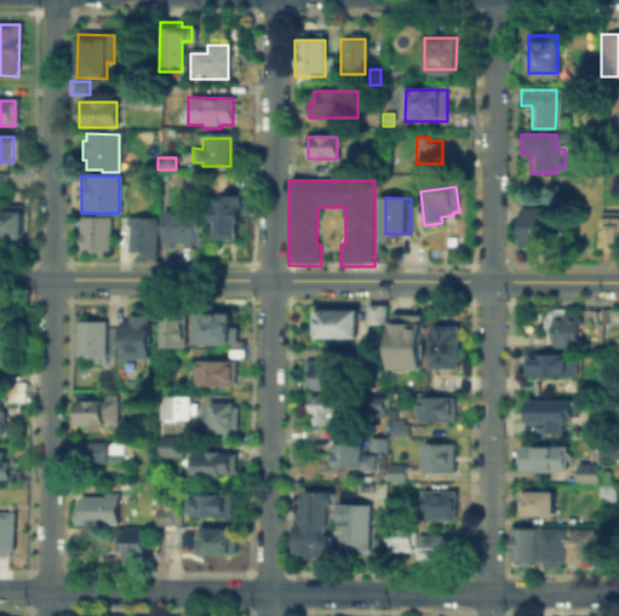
[(234,201),(234,235),(210,235),(210,201),(234,201)]
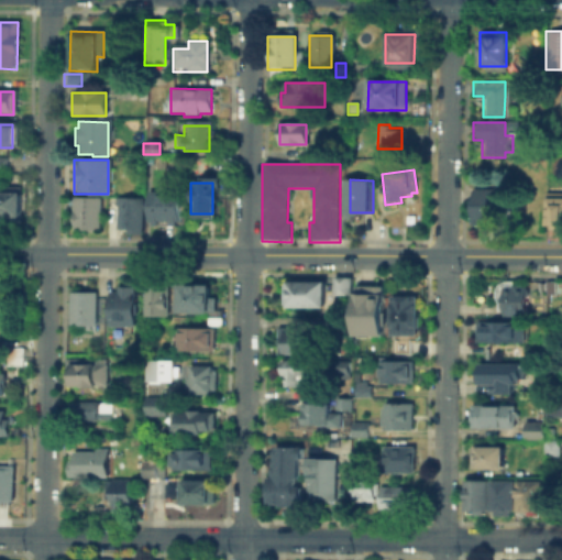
[(0,189),(15,189),(15,223),(0,223),(0,189)]
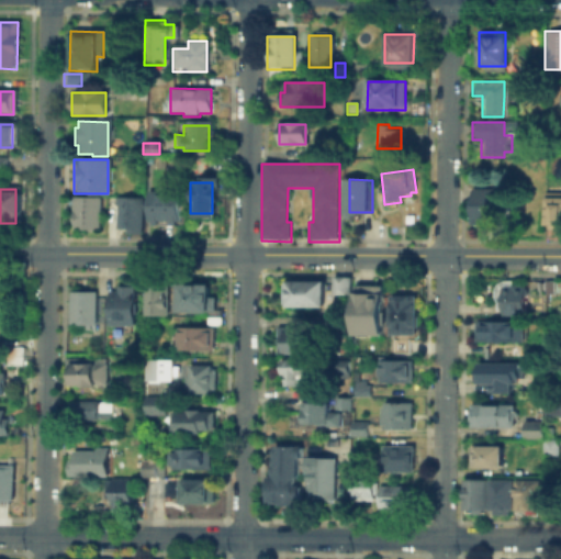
[(469,225),(469,190),(501,190),(501,225),(469,225)]
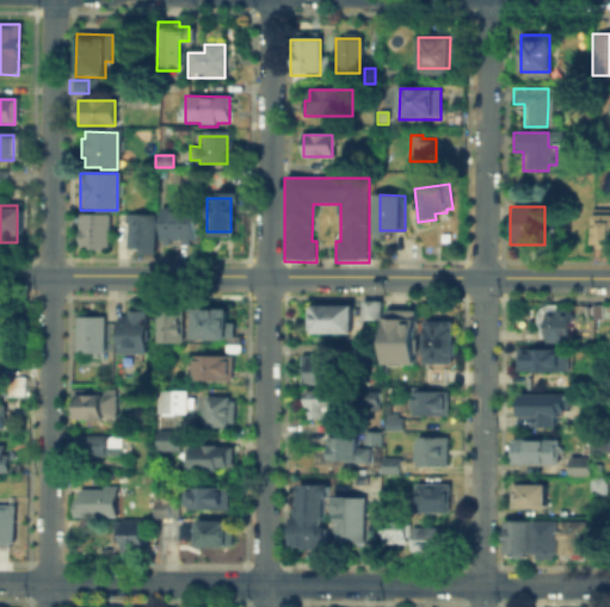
[(160,246),(160,210),(191,210),(191,246),(180,246),(180,241),(167,241),(167,246),(160,246)]
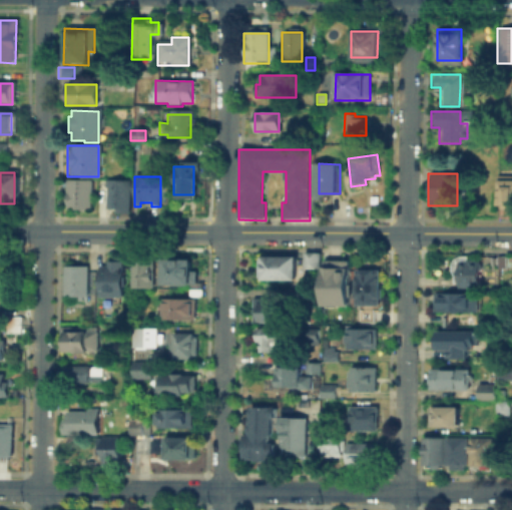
[(496,177),(511,177),(511,206),(496,206),(496,177)]
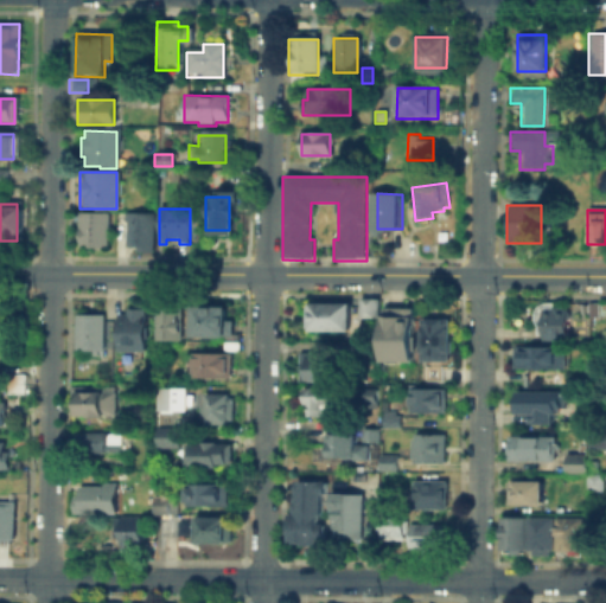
[(76,249),(76,213),(106,213),(104,249),(76,249)]
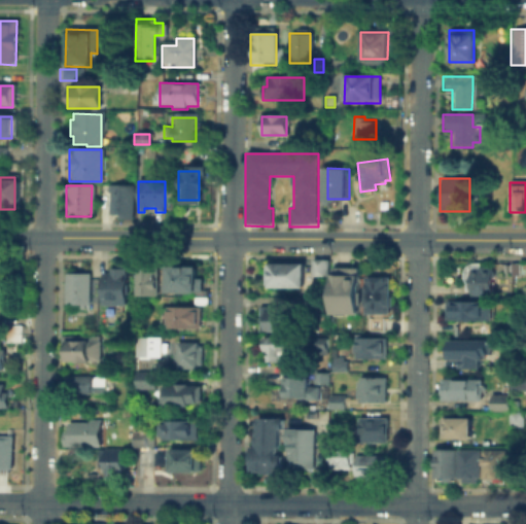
[(107,221),(107,186),(131,186),(131,221),(107,221)]
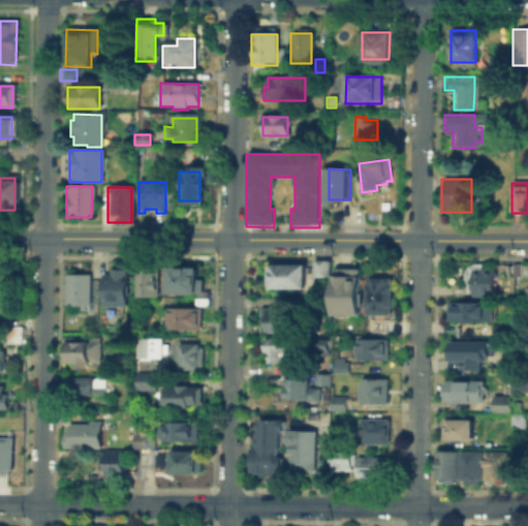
[(311,279),(311,261),(329,263),(329,279),(311,279)]
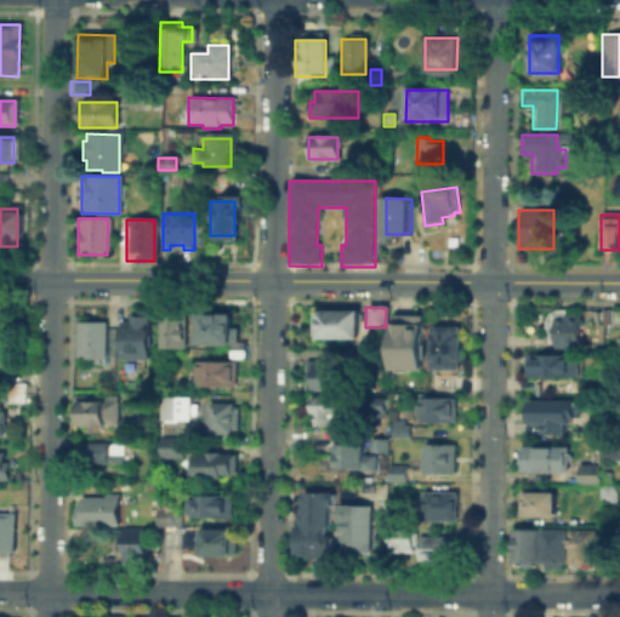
[(357,312),(357,341),(311,341),(311,312),(357,312)]
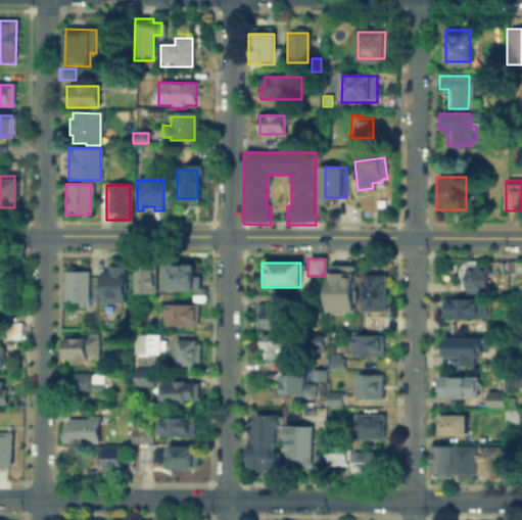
[(515,263),(515,274),(503,274),(503,263),(515,263)]
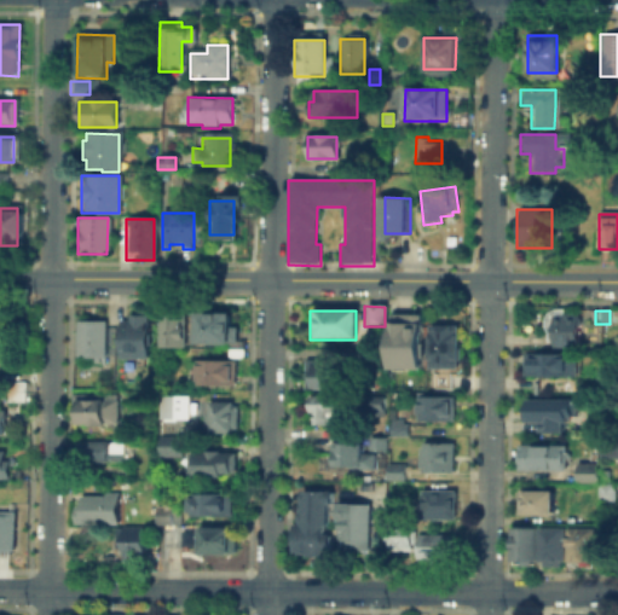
[(388,367),(388,313),(419,313),(419,367),(388,367)]
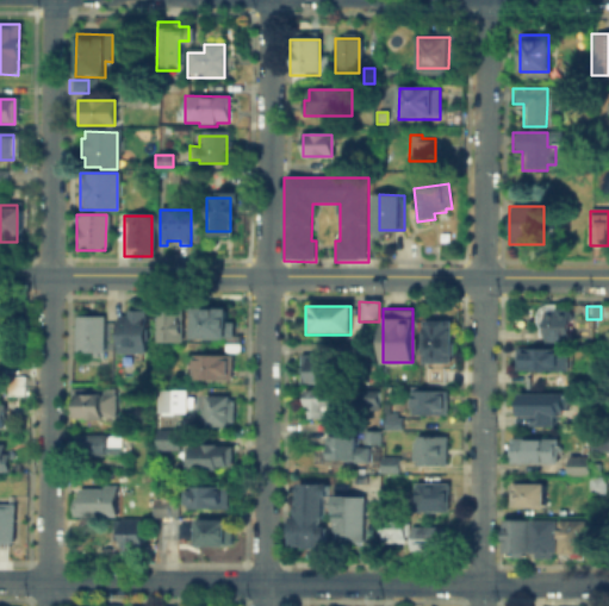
[(157,343),(157,310),(181,310),(181,343),(157,343)]
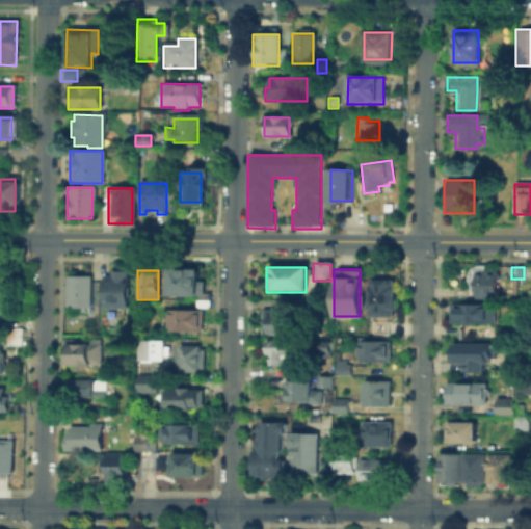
[(166,296),(166,270),(197,270),(197,296),(166,296)]
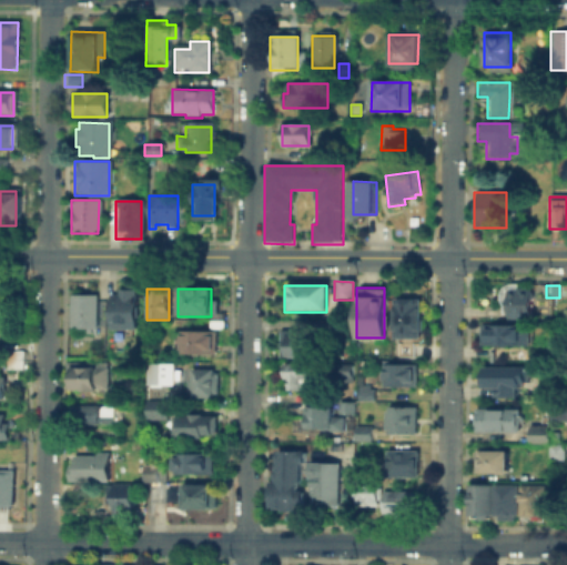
[(135,331),(109,331),(110,295),(118,295),(118,290),(142,290),(142,308),(135,308),(135,331)]
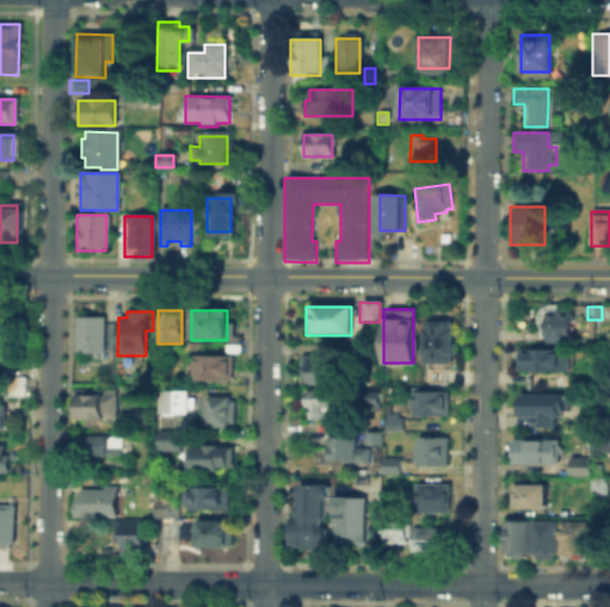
[(543,344),(543,311),(570,311),(570,345),(543,344)]
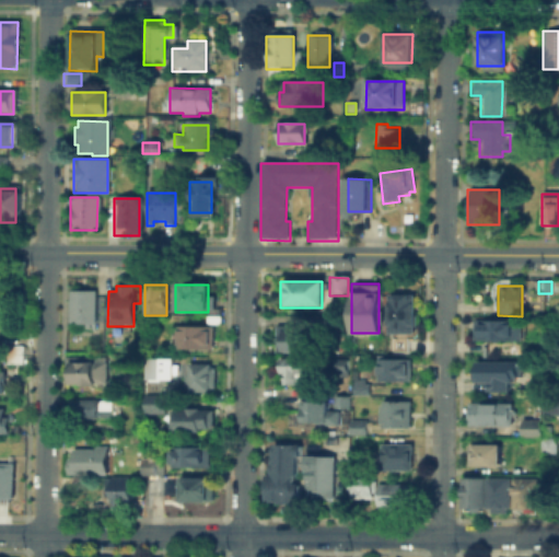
[(69,292),(94,292),(94,327),(69,327),(69,292)]
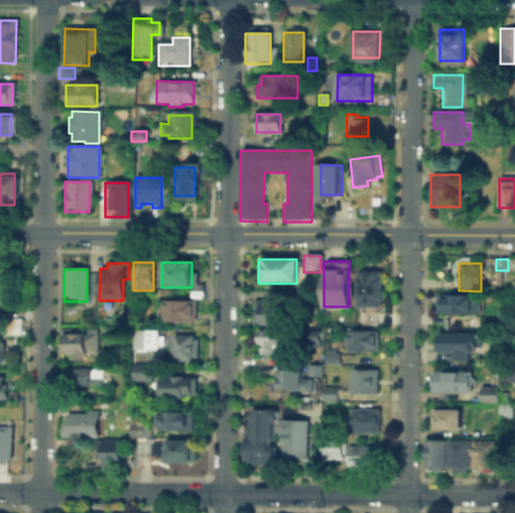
[(380,275),(380,307),(358,307),(358,275),(380,275)]
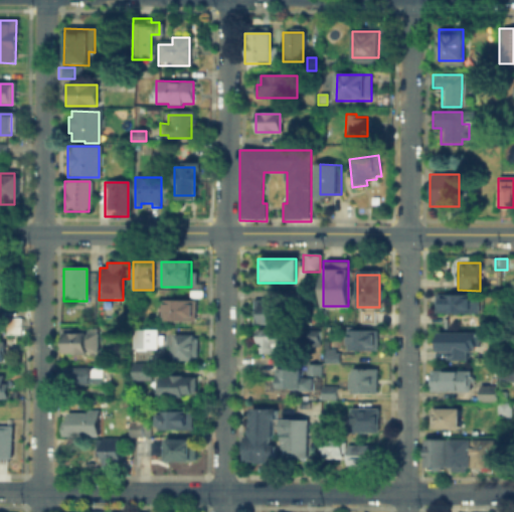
[(473,296),(473,297),(477,297),(477,314),(432,314),(432,295),(473,296)]
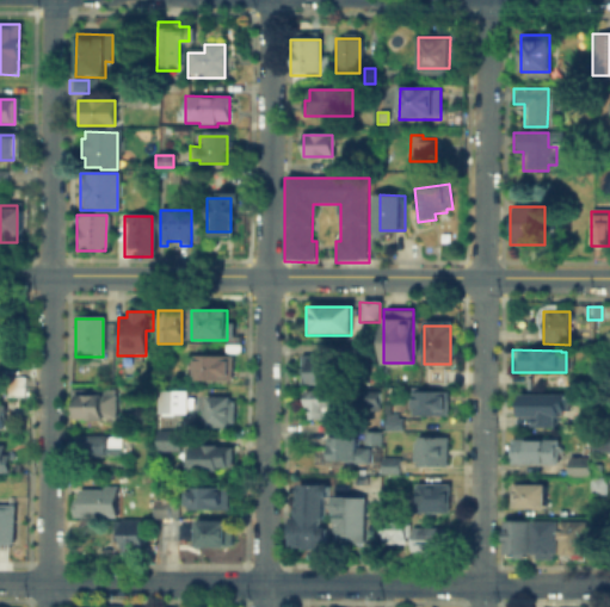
[(307,386),(307,355),(337,355),(337,386),(307,386)]
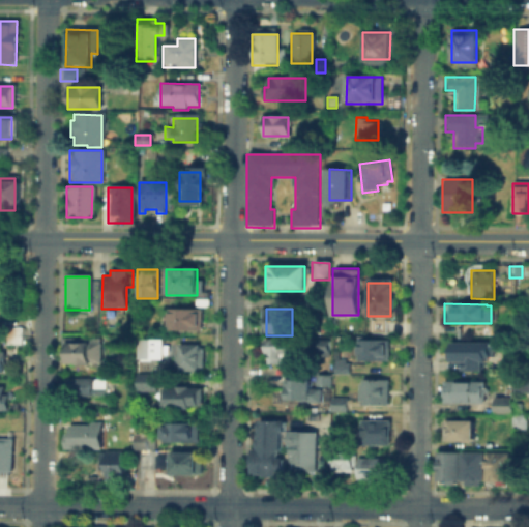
[(170,329),(170,312),(200,312),(200,332),(194,332),(194,329),(170,329)]
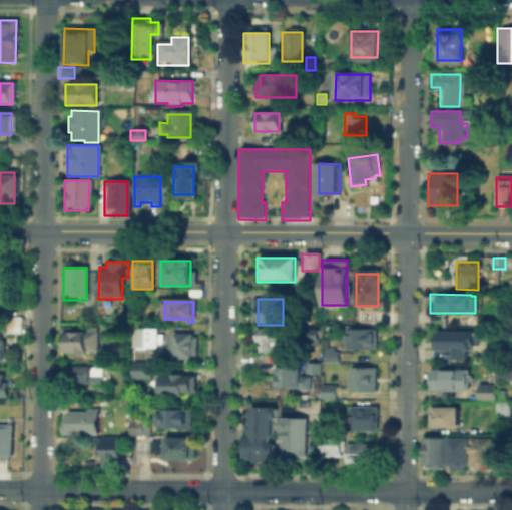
[(371,312),(357,311),(357,323),(370,324),(371,312)]
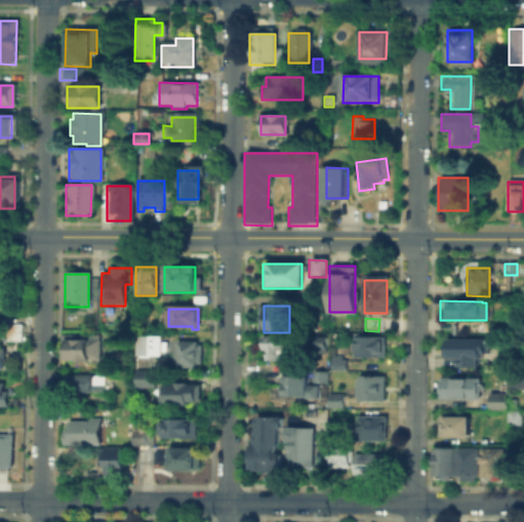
[(5,340),(5,326),(21,326),(21,340),(5,340)]
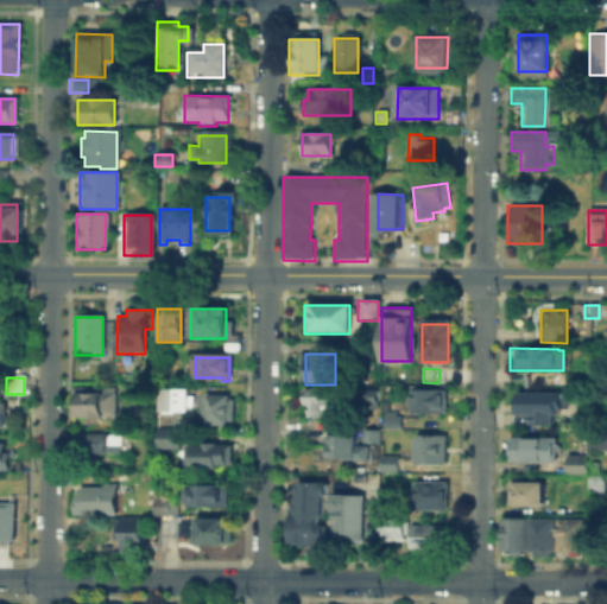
[(115,389),(115,394),(117,394),(117,417),(105,415),(105,419),(77,419),(77,408),(69,408),(69,388),(115,389)]
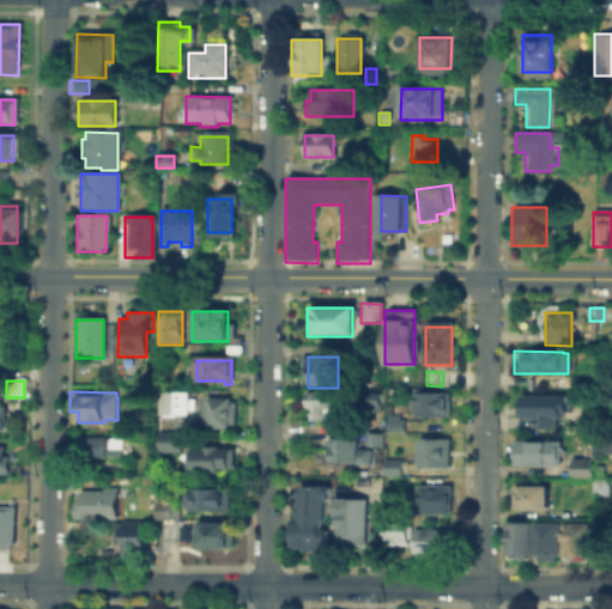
[(158,393),(185,393),(185,408),(174,408),(174,413),(158,413),(158,393)]
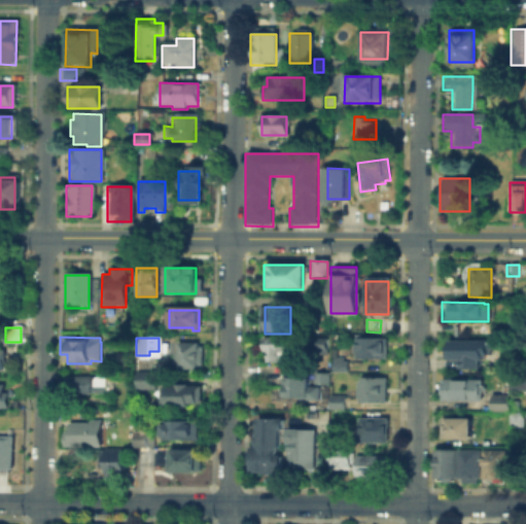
[(264,362),(264,339),(287,339),(287,362),(264,362)]
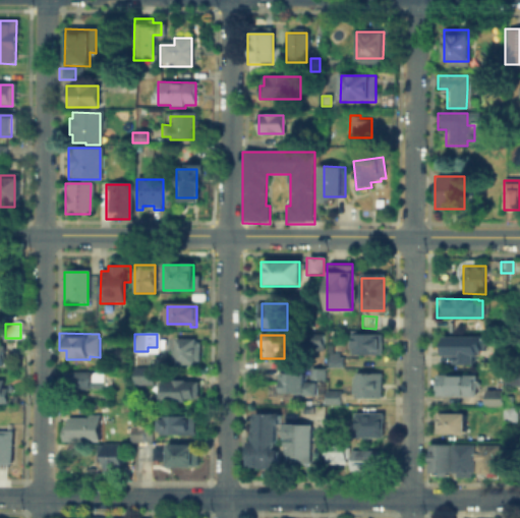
[(380,335),(380,355),(352,355),(352,335),(380,335)]
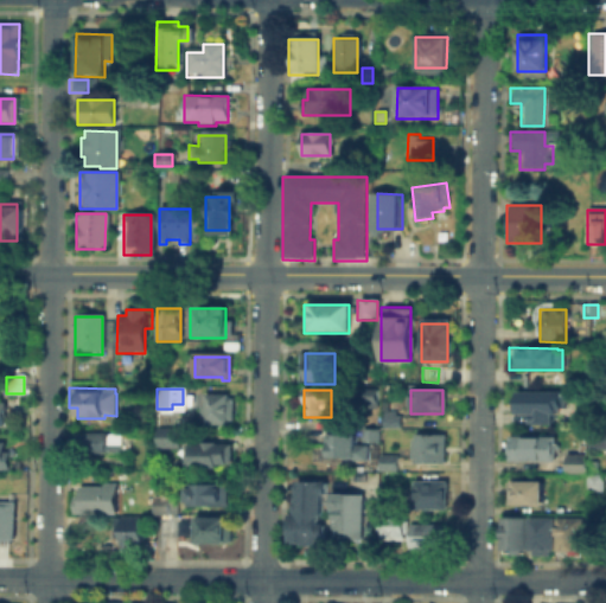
[(511,392),(555,392),(555,409),(550,409),(550,415),(546,415),(546,424),(522,424),(522,414),(511,414),(511,392)]
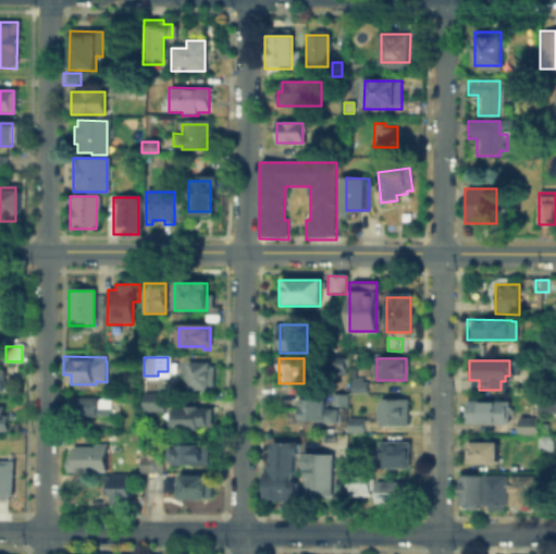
[(212,366),(212,390),(185,390),(185,366),(212,366)]
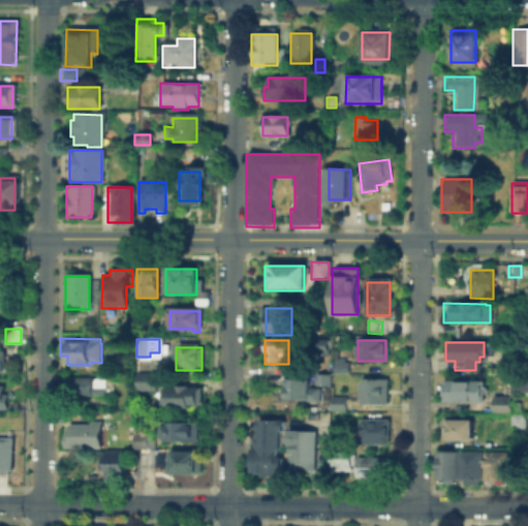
[(346,365),(346,374),(334,374),(334,364),(346,365)]
